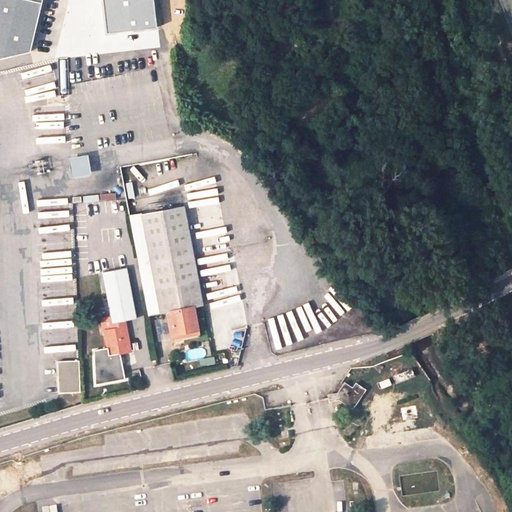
[(41,0),(0,0),(0,55),(29,46),(41,0)]
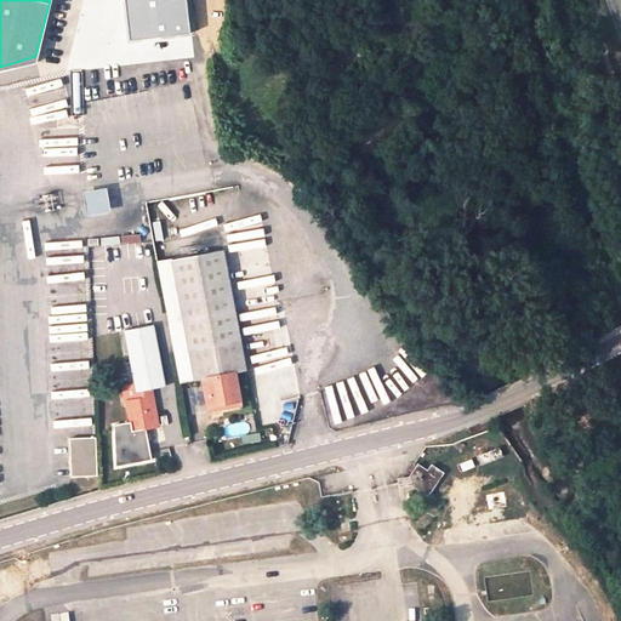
[(215,412),(241,408),(234,371),(246,370),(223,250),(174,260),(197,379),(201,379),(209,376),(215,412)]
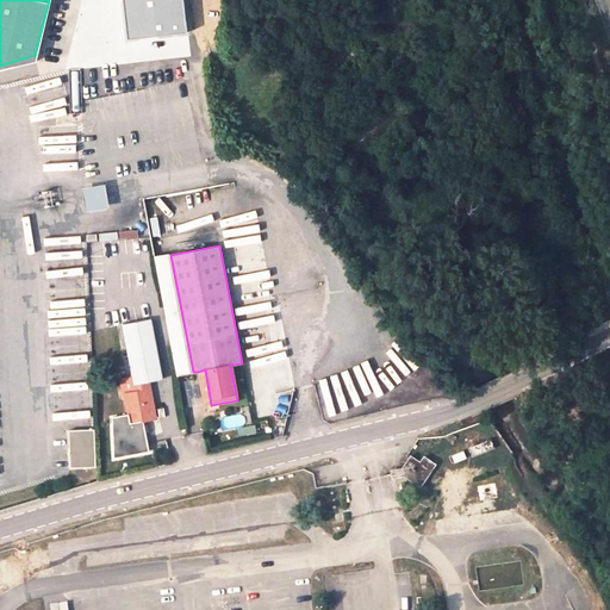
[(163,379),(151,319),(122,324),(132,377),(134,385),(149,381),(163,379)]
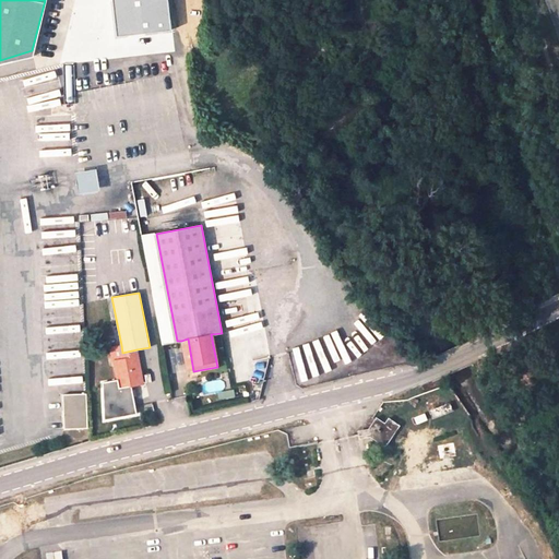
[(188,339),(181,341),(187,372),(193,371),(188,339)]
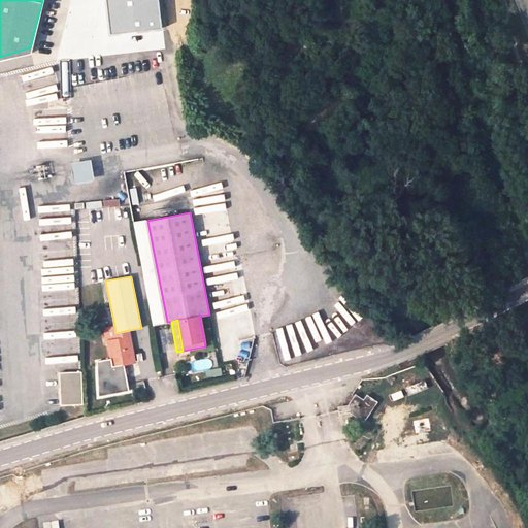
[(130,337),(129,330),(116,333),(114,326),(105,328),(108,341),(130,337)]
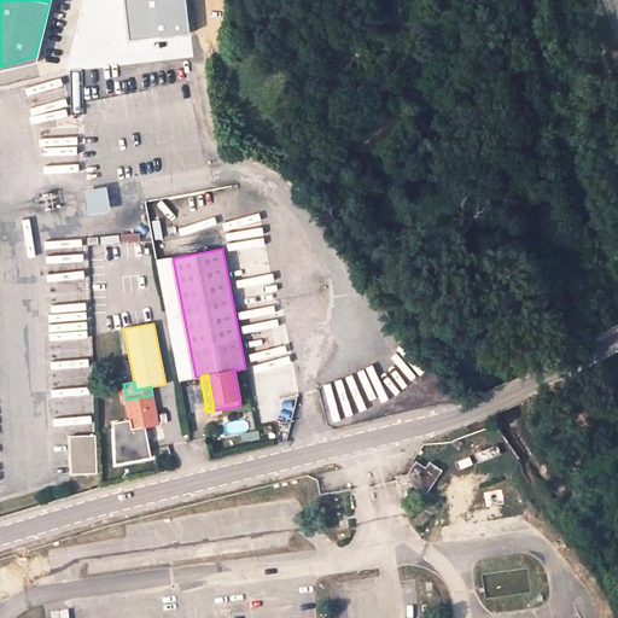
[(152,395),(127,400),(130,420),(132,429),(145,426),(158,424),(152,395)]
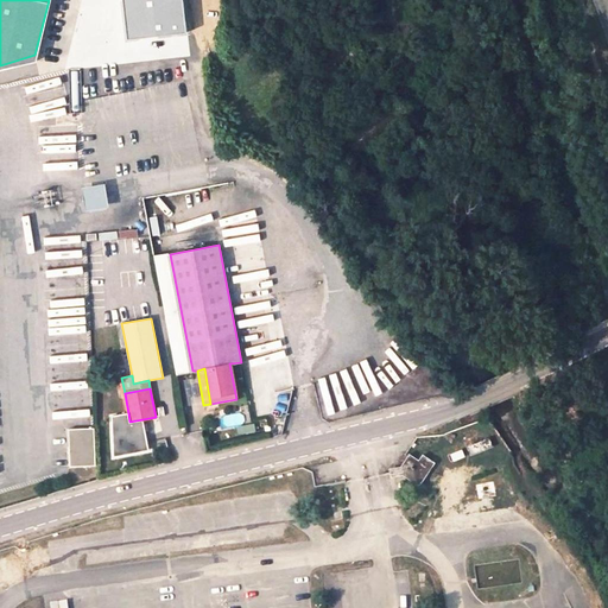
[(130,422),(128,413),(112,416),(114,456),(149,450),(143,419),(130,422)]
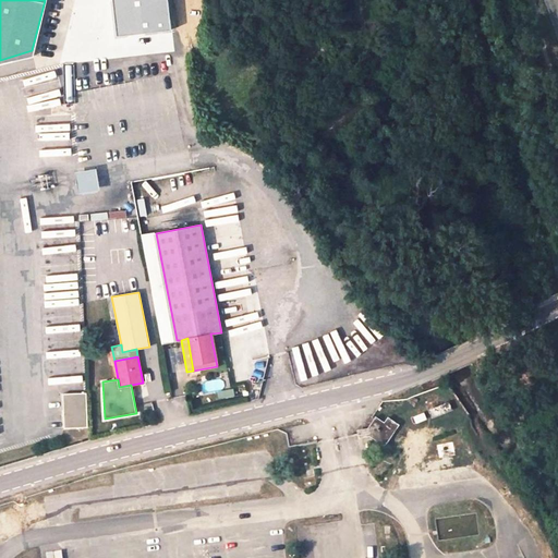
[(65,428),(89,427),(87,393),(67,395),(67,407),(64,407),(65,428)]
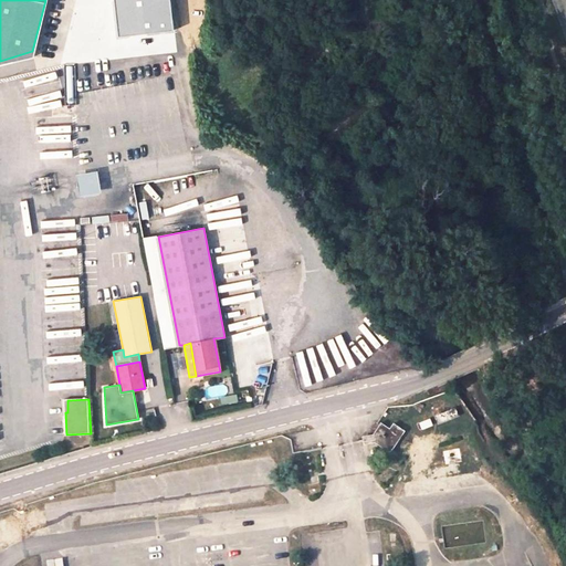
[(454,407),(436,416),(439,422),(458,415),(454,407)]
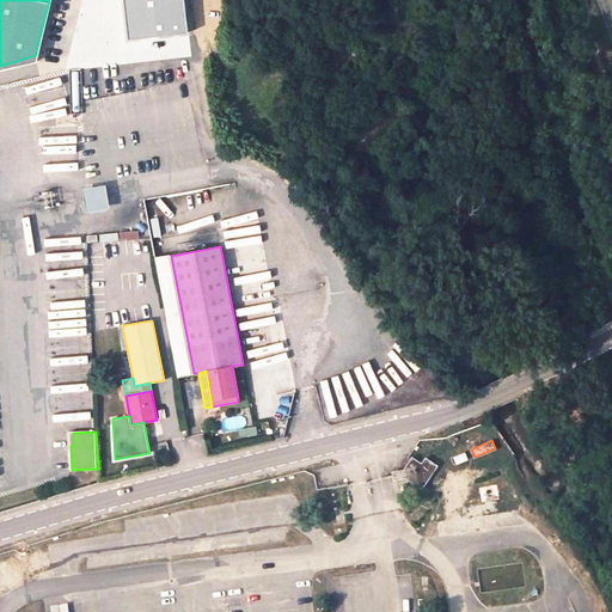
[(401,475),(405,477),(422,489),(438,465),(426,457),(422,463),(412,457),(411,459),(404,470),(401,475)]
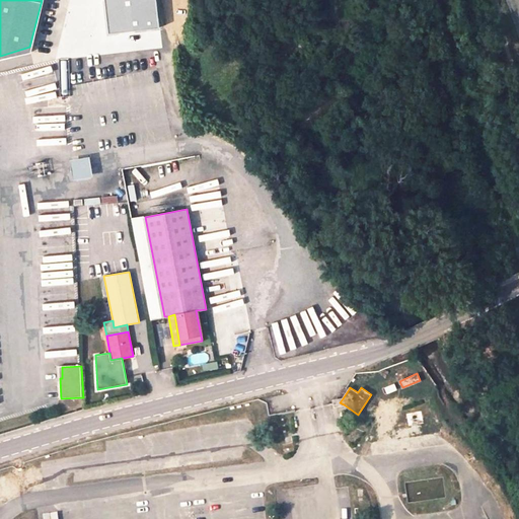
[(334,406),(344,404),(340,402),(343,398),(332,399),(334,403),(334,406)]
